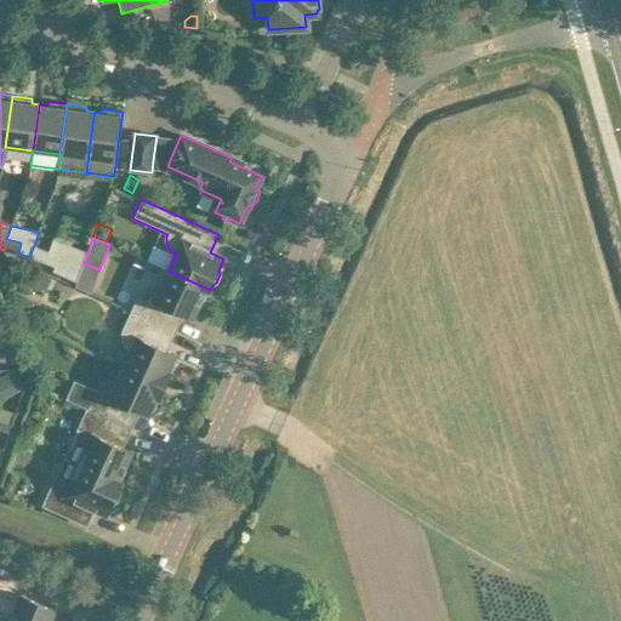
[(18,254),(21,243),(6,239),(4,250),(18,254)]
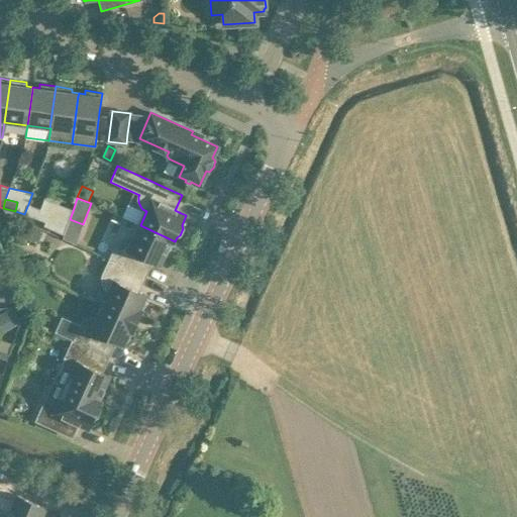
[(28,204),(24,214),(45,222),(53,202),(43,199),(40,209),(37,208),(28,204)]
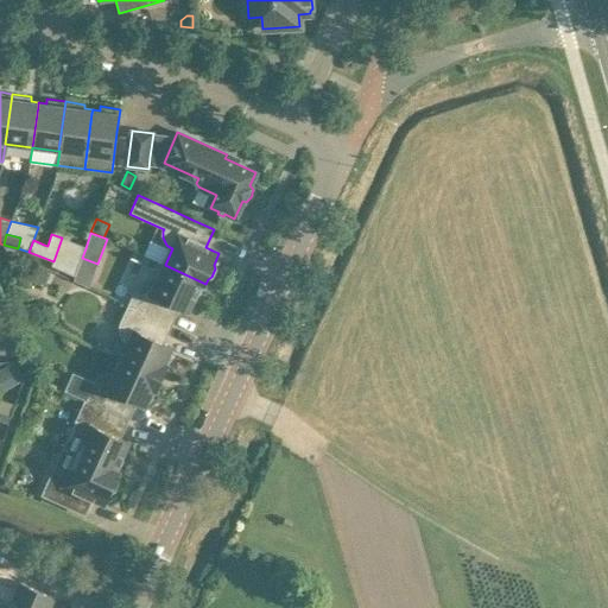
[(51,266),(62,270),(67,259),(80,265),(82,258),(86,248),(62,238),(54,261),(51,266)]
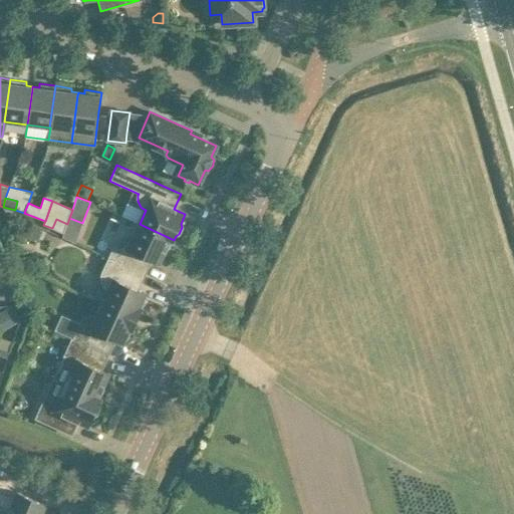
[(67,224),(64,232),(77,237),(82,223),(69,218),(67,224)]
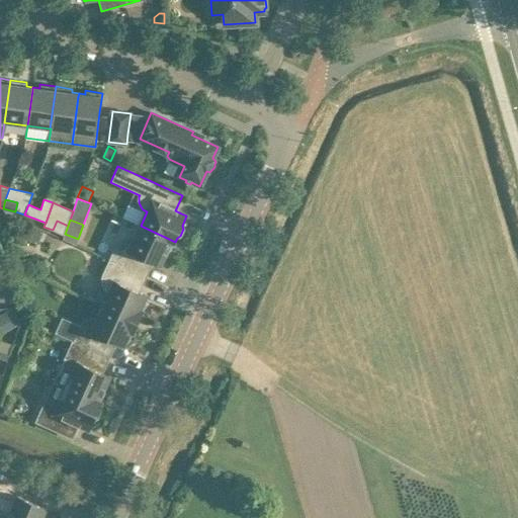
[(57,221),(53,230),(64,235),(65,234),(68,226),(57,221)]
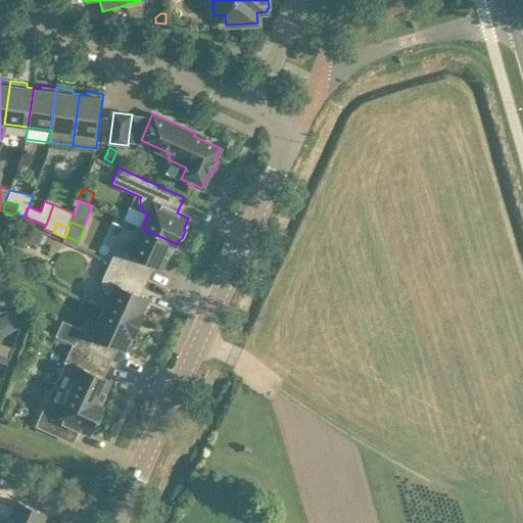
[(28,225),(24,236),(38,242),(43,232),(28,225)]
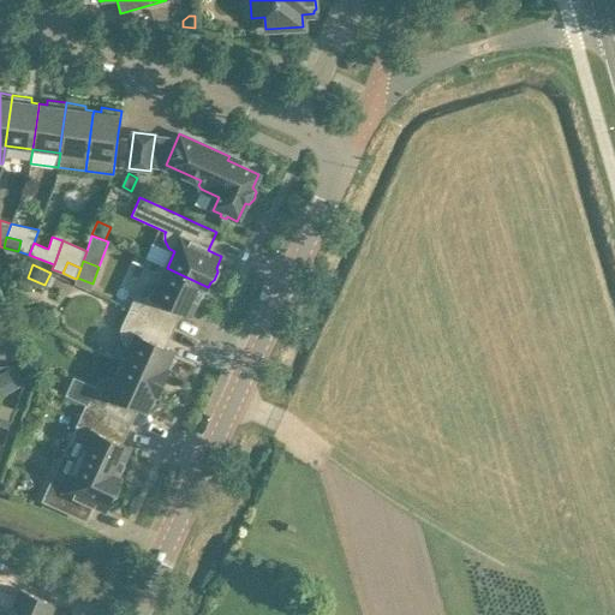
[(138,291),(130,309),(172,329),(180,311),(183,312),(189,315),(192,309),(197,298),(201,297),(206,287),(207,287),(208,287),(167,268),(159,284),(157,284),(155,282),(153,282),(150,282),(148,284),(145,285),(143,286),(141,287),(139,290),(138,291)]
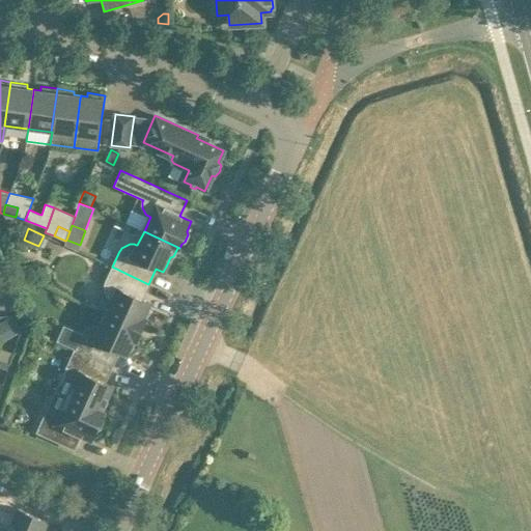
[(80,245),(66,240),(65,241),(63,246),(78,251),(80,245)]
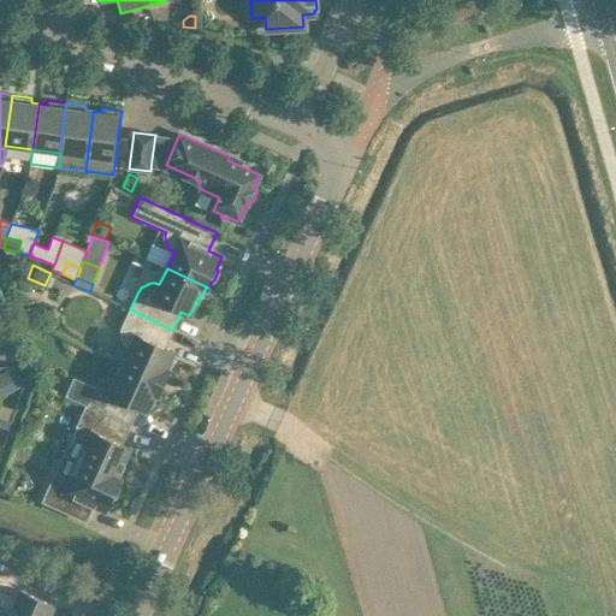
[(120,332),(120,335),(122,337),(122,339),(123,342),(124,344),(126,345),(128,347),(130,348),(123,365),(159,381),(164,384),(166,378),(170,371),(169,371),(172,361),(171,356),(173,350),(165,347),(172,330),(130,309),(122,327),(122,330),(120,332)]
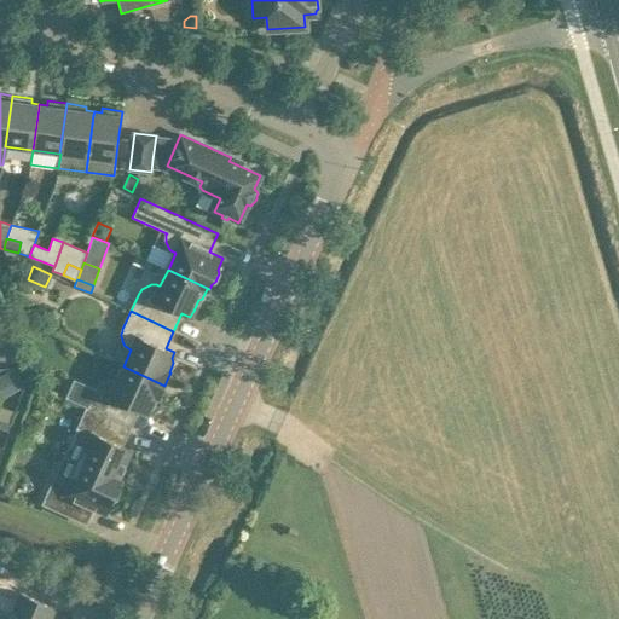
[(69,383),(65,393),(65,398),(87,408),(129,428),(138,410),(146,414),(149,409),(154,406),(157,397),(160,398),(162,391),(157,388),(160,383),(123,366),(116,382),(114,381),(111,381),(109,381),(106,381),(104,382),(102,383),(99,385),(98,386),(97,388),(96,389),(94,391),(74,381),(69,383)]
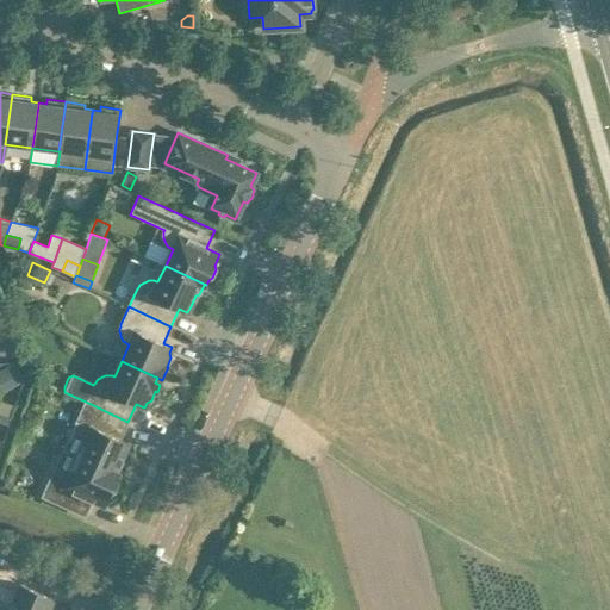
[(13,385),(24,379),(16,365),(5,371),(13,385)]
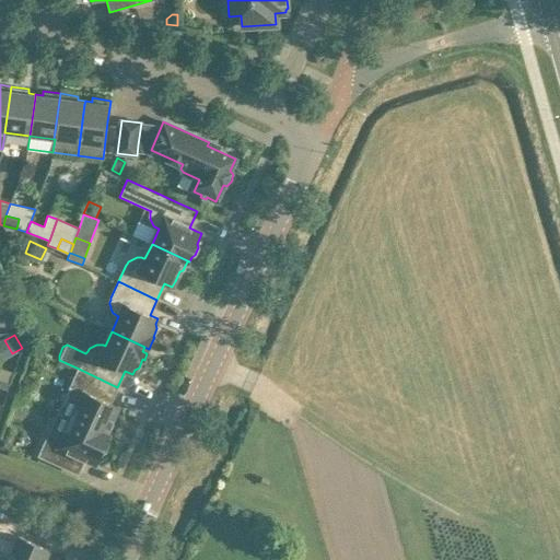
[(0,394),(6,396),(13,371),(0,366),(0,394)]
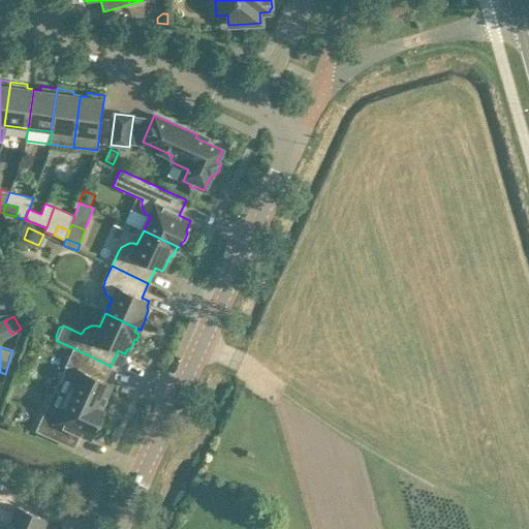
[(67,364),(55,390),(68,396),(103,412),(103,411),(102,410),(106,402),(104,398),(109,389),(112,383),(106,381),(103,380),(111,366),(74,348),(67,364)]
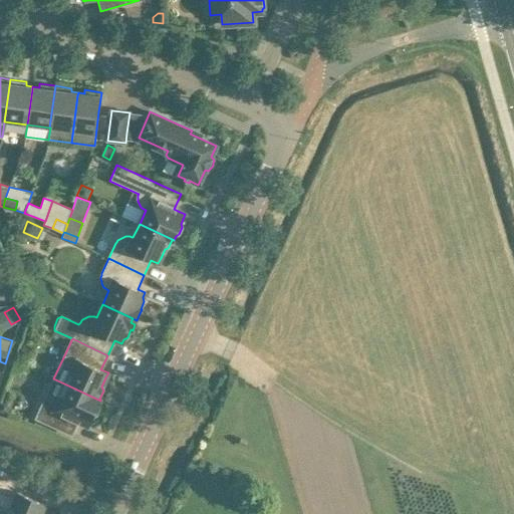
[(42,405),(36,418),(71,434),(77,421),(83,424),(88,426),(90,421),(92,416),(96,415),(99,408),(98,405),(100,401),(66,384),(59,399),(57,398),(55,398),(53,397),(51,398),(49,398),(48,399),(46,400),(44,401),(43,403),(42,405)]
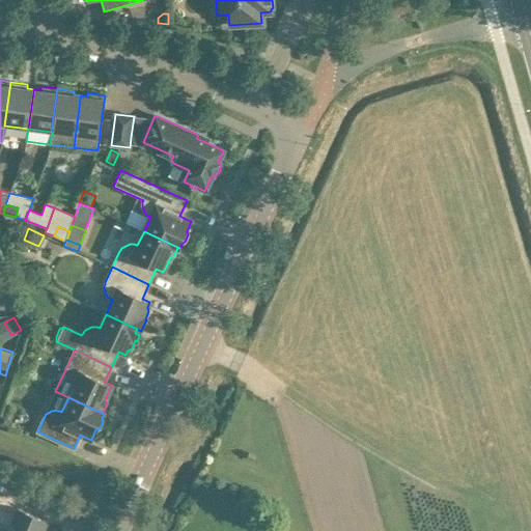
[(1,414),(0,416),(0,425),(8,428),(10,422),(7,416),(1,414)]
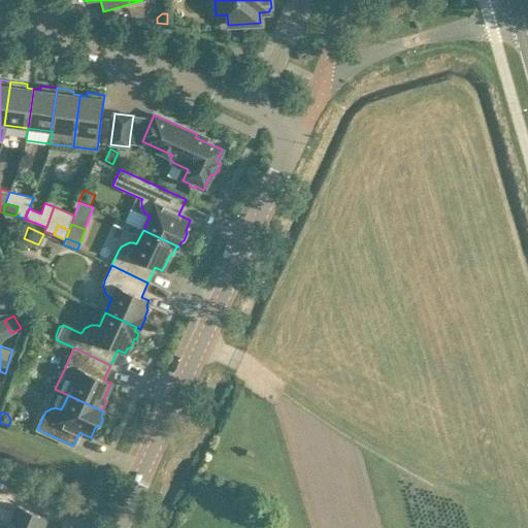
[(0,527),(1,527),(42,527),(47,519),(28,509),(20,506),(21,504),(12,500),(11,502),(9,501),(0,496),(0,527)]
